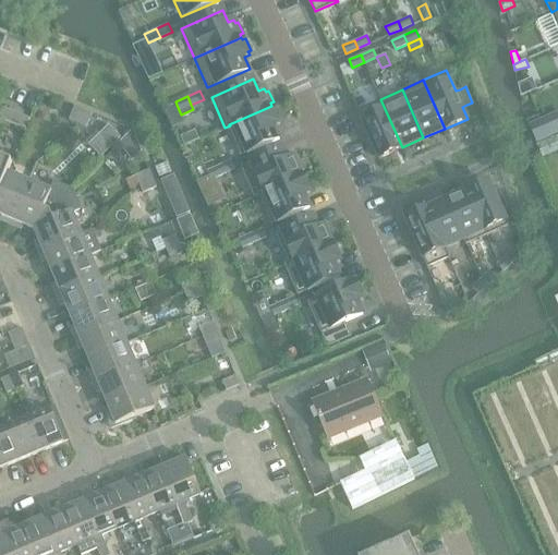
[(380,99),(358,109),(379,157),(402,147),(380,99)]
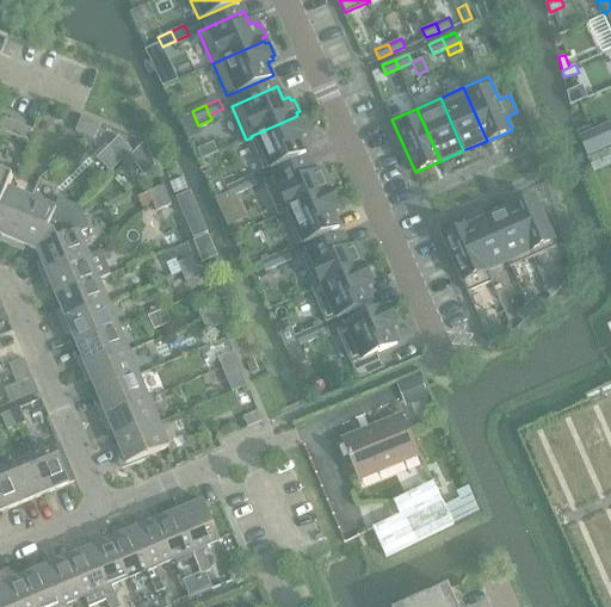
[(75,129),(85,132),(91,118),(81,113),(75,129)]
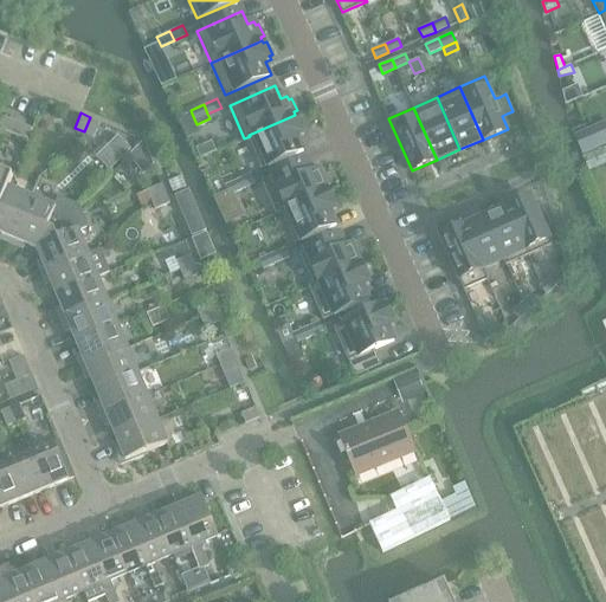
[(0,123),(0,125),(8,130),(13,118),(4,115),(0,123)]
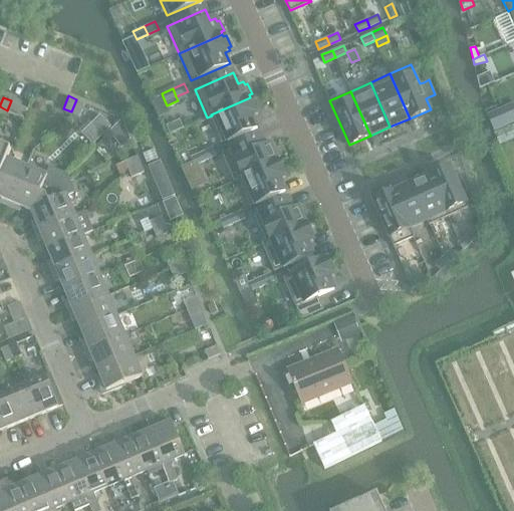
[(250,97),(211,114),(212,115),(223,142),(257,126),(252,115),(257,113),(256,110),(258,109),(254,98),(251,99),(250,97)]
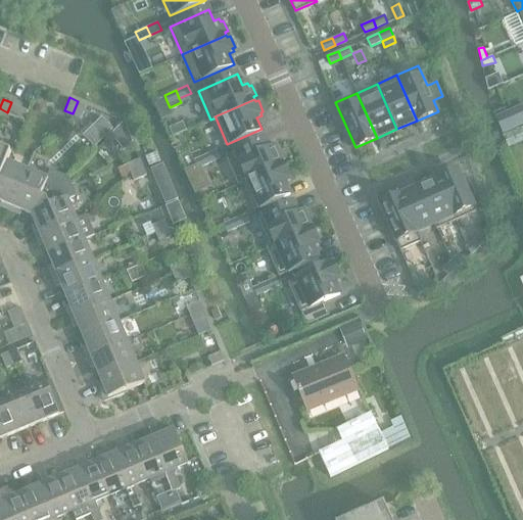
[(86,104),(78,101),(73,113),(81,117),(86,104)]
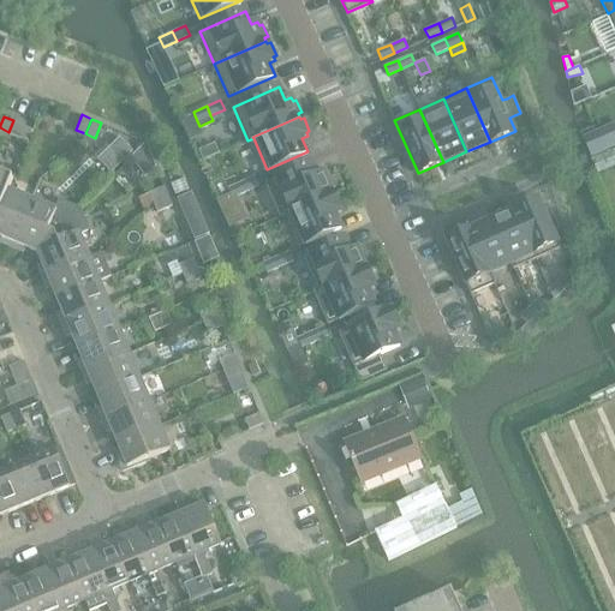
[(23,125),(13,120),(9,132),(18,136),(23,125)]
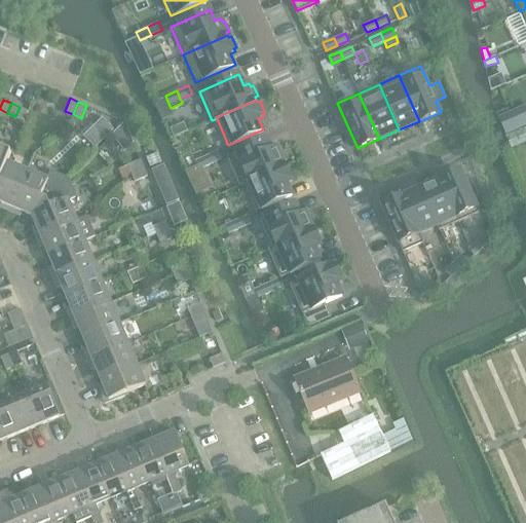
[(28,110),(20,107),(15,116),(24,119),(28,110)]
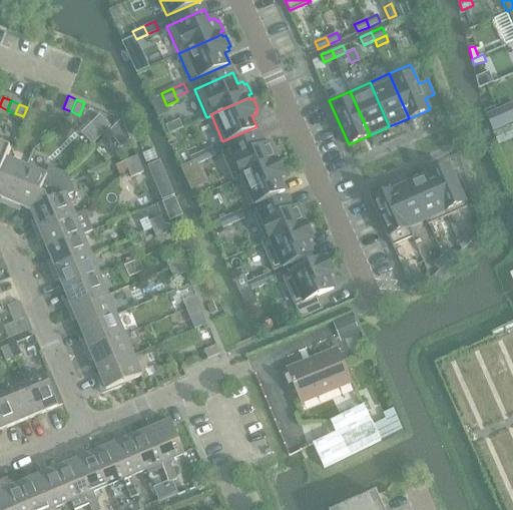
[(500,107),(486,113),(494,129),(509,122),(501,106),(500,107)]
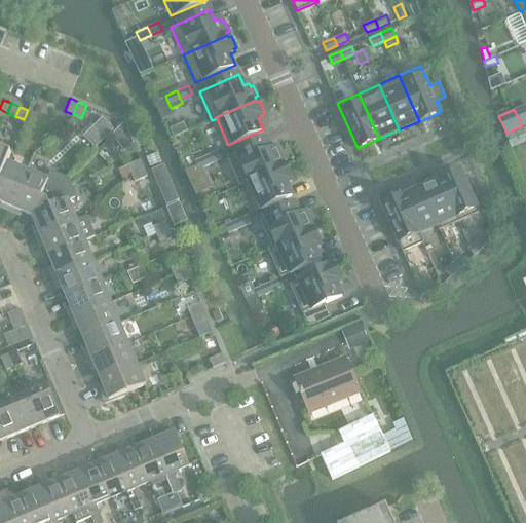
[(103,116),(96,122),(108,135),(114,128),(103,116)]
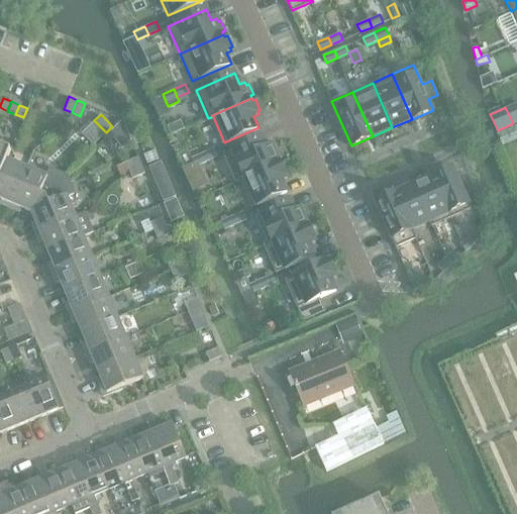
[(516,124),(498,132),(503,144),(516,137),(516,124)]
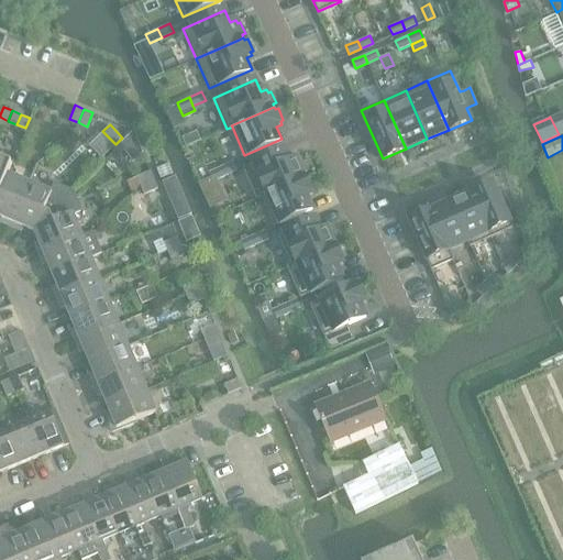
[(286,149),(244,166),(257,197),(305,176),(304,173),(306,172),(301,161),(298,162),(297,158),(291,161),(286,149)]
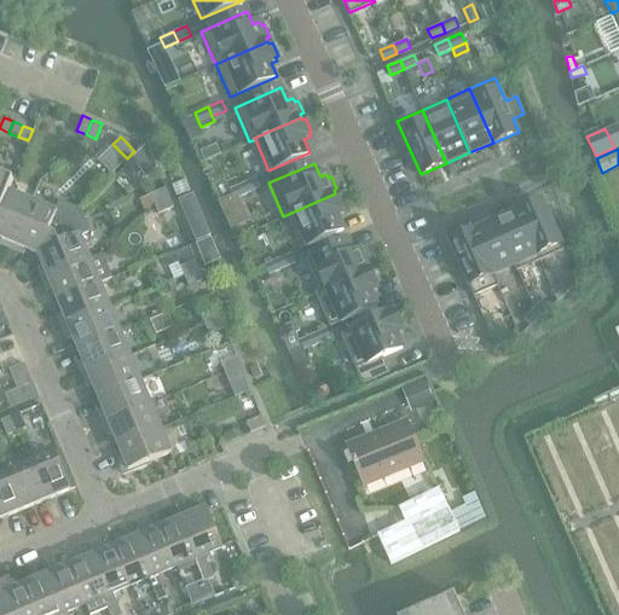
[(0,206),(7,189),(9,190),(13,178),(0,172),(0,206)]
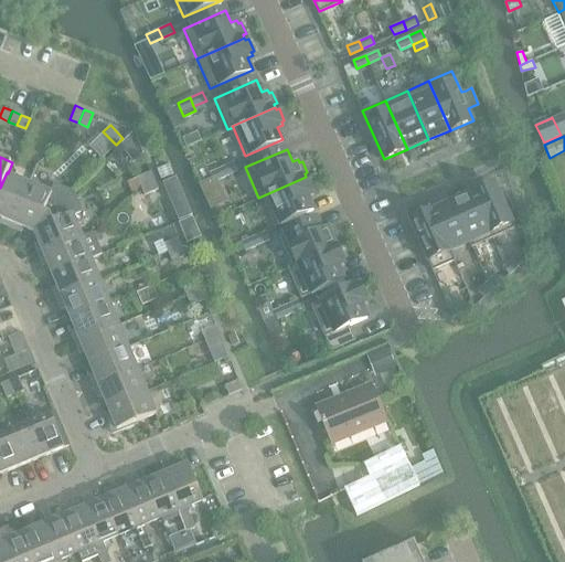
[(234,161),(222,167),(226,175),(238,169),(234,161)]
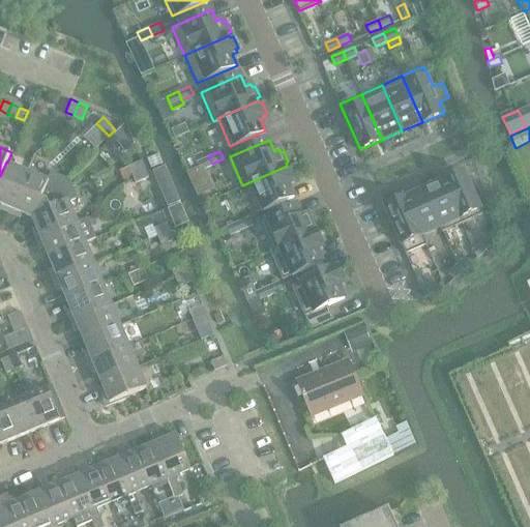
[(208,156),(197,162),(199,166),(200,169),(204,167),(212,164),(208,156)]
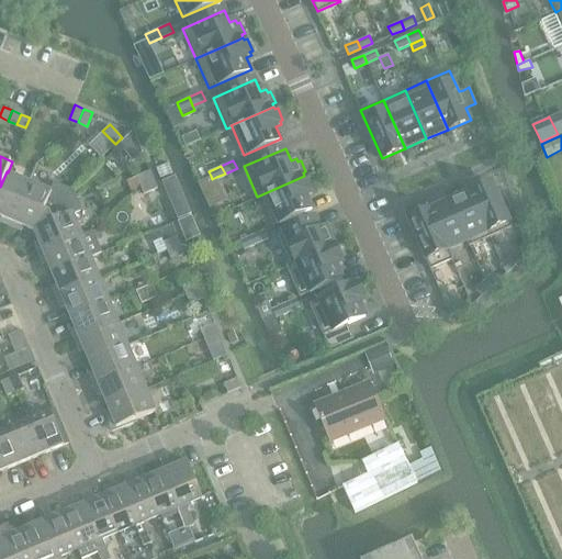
[(136,175),(141,183),(154,178),(150,169),(136,175)]
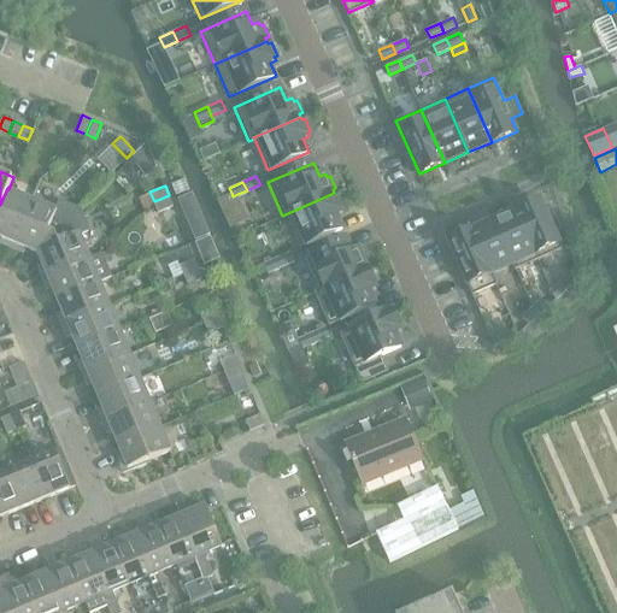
[(1,239),(13,243),(31,198),(9,189),(7,188),(0,205),(0,235),(1,236),(1,239)]
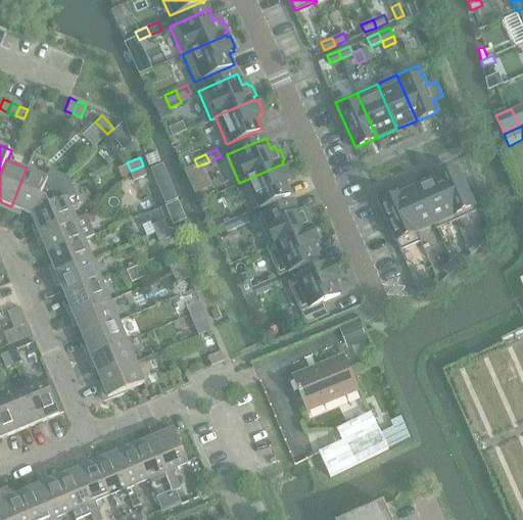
[(163,162),(151,168),(165,202),(179,197),(163,162)]
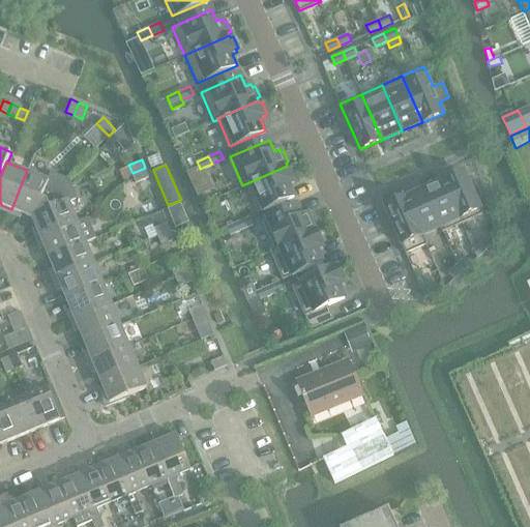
[(287,166),(242,185),(242,186),(246,184),(259,211),(294,196),(289,184),(294,182),(293,179),(295,178),(290,167),(288,168),(287,166)]
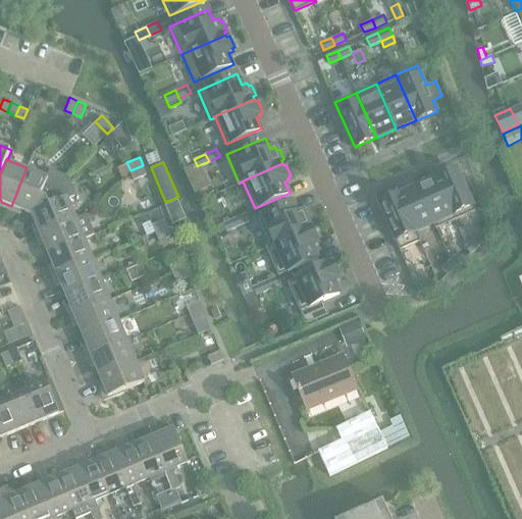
[(146,172),(143,165),(131,170),(134,178),(146,172)]
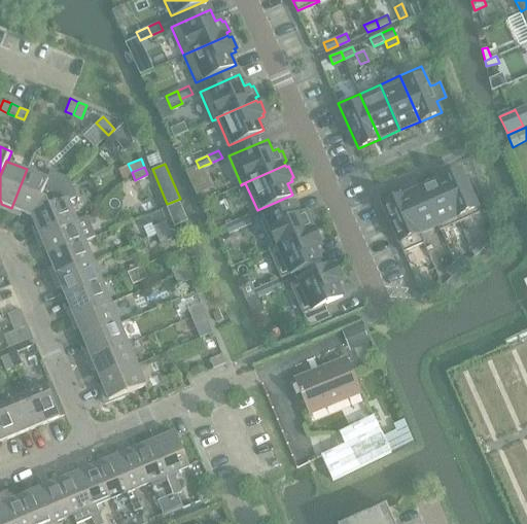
[(22,210),(32,214),(47,199),(68,178),(51,172),(48,178),(27,169),(11,208),(22,212),(22,210)]
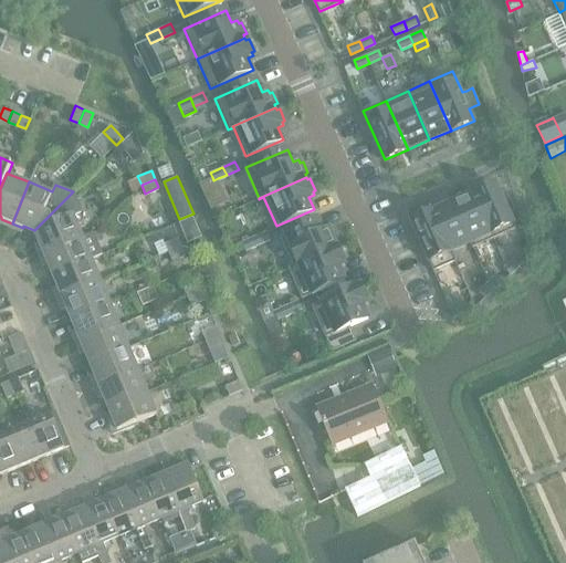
[(495,184),(474,193),(492,232),(513,222),(507,211),(513,209),(505,193),(501,195),(495,184)]
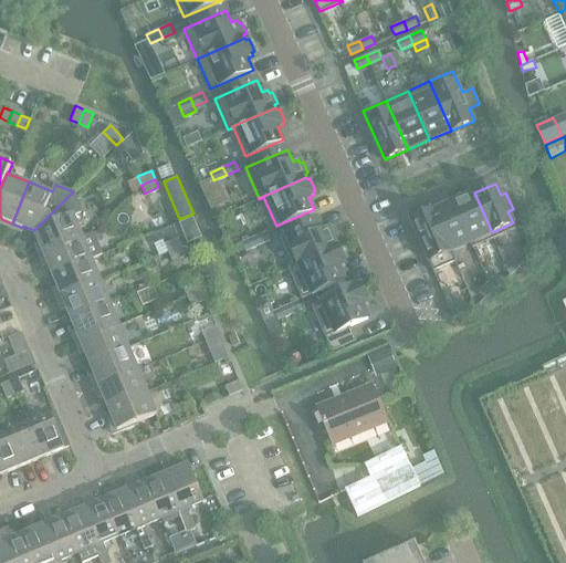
[(37,241),(41,252),(83,236),(73,212),(80,209),(73,191),(51,214),(34,230),(39,240),(37,241)]
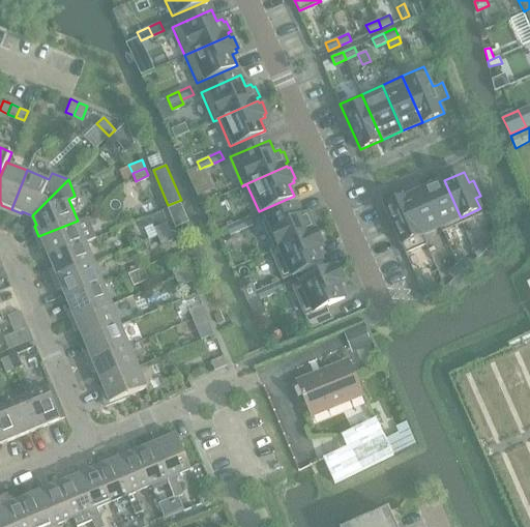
[(444,180),(424,188),(441,226),(461,217),(444,180)]
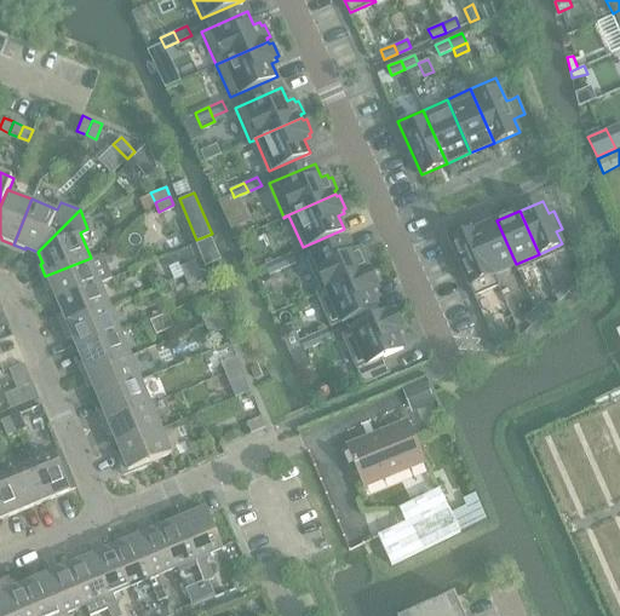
[(497,220),(475,231),(493,274),(516,264),(497,220)]
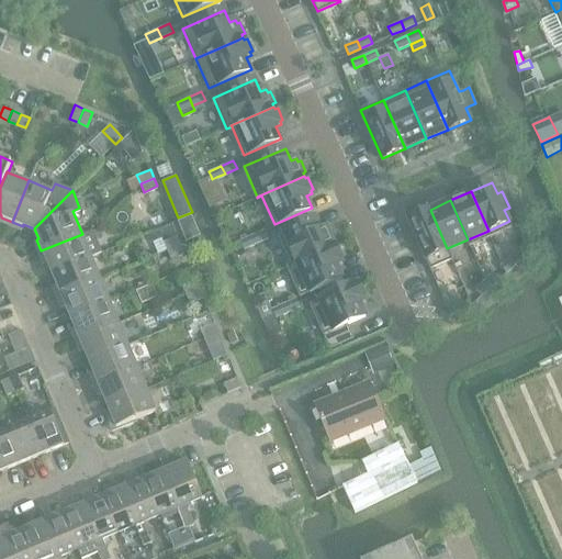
[(430,210),(408,219),(426,258),(447,248),(430,210)]
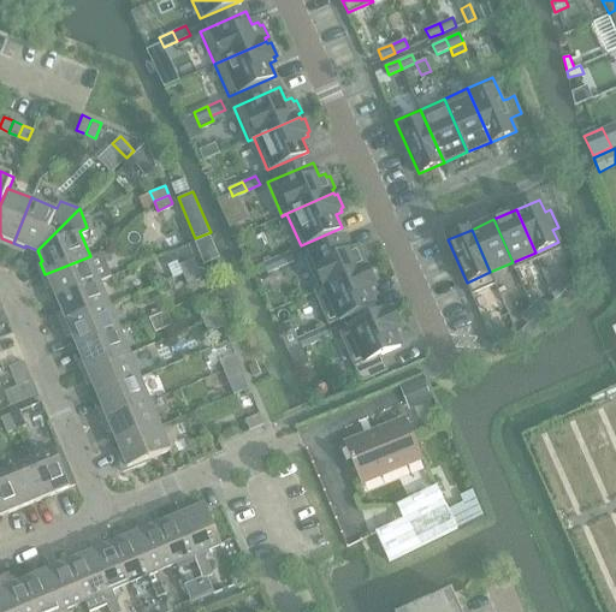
[(347,238),(306,256),(319,287),(314,290),(367,267),(366,265),(368,263),(362,250),(360,253),(359,249),(353,251),(347,238)]
